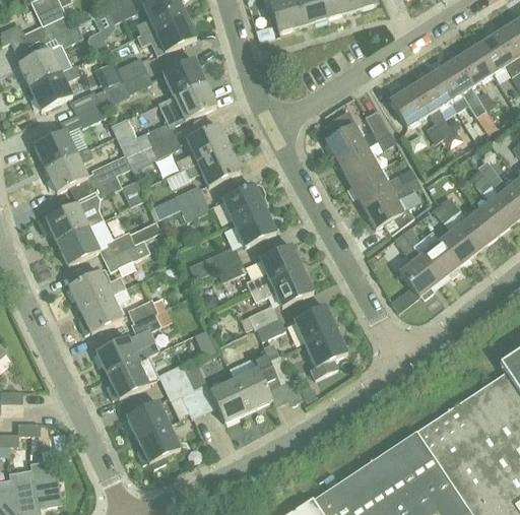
[(61,6),(58,0),(28,0),(30,3),(31,2),(43,25),(48,38),(71,26),(61,6)]
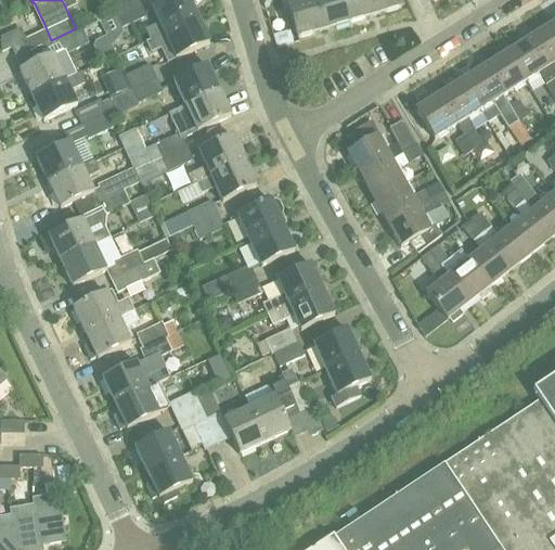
[(108,0),(114,10),(138,0),(108,0)]
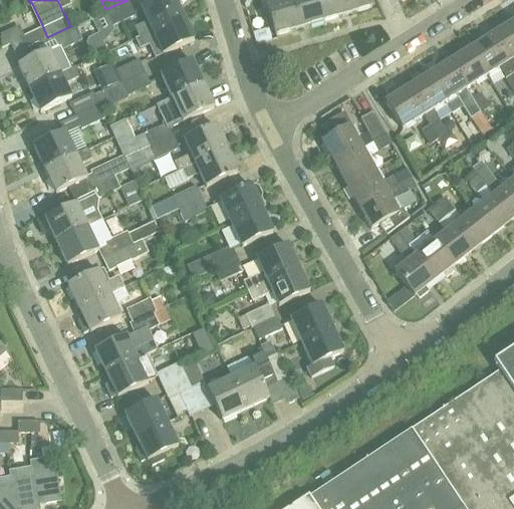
[(127,0),(105,9),(112,23),(136,12),(130,0),(127,0)]
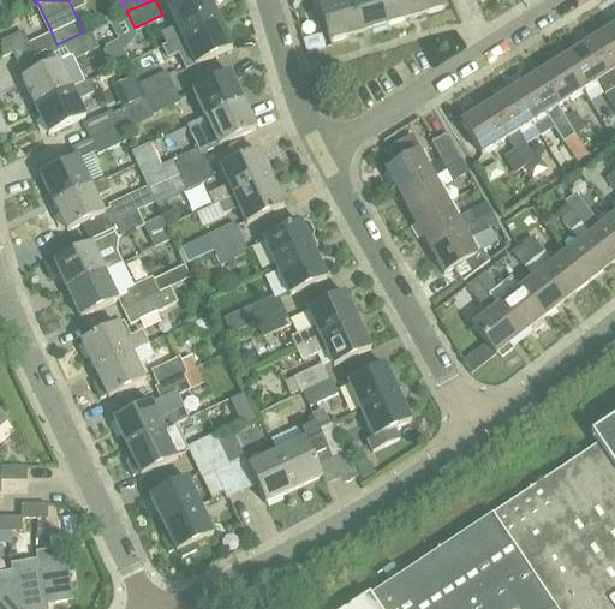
[(181,33),(219,16),(212,0),(178,0),(168,5),(177,22),(161,29),(166,41),(181,34),(181,33)]
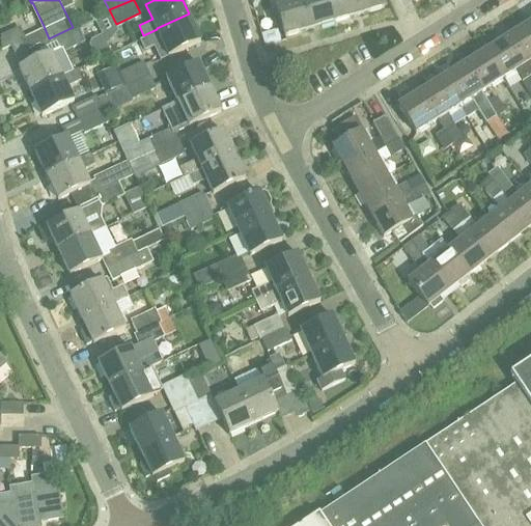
[(279,0),(276,1),(285,33),(310,25),(302,0),(279,0)]
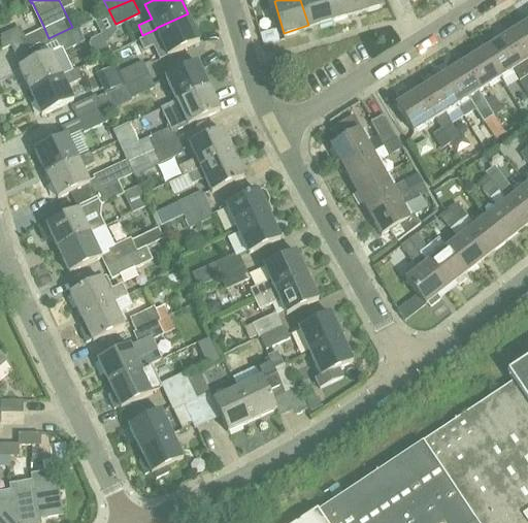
[(300,0),(308,25),(333,18),(327,0),(300,0)]
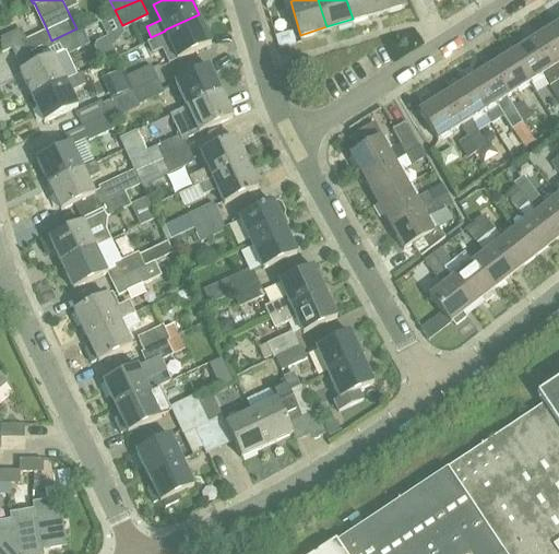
[(378,11),(375,0),(346,0),(353,19),(378,11)]
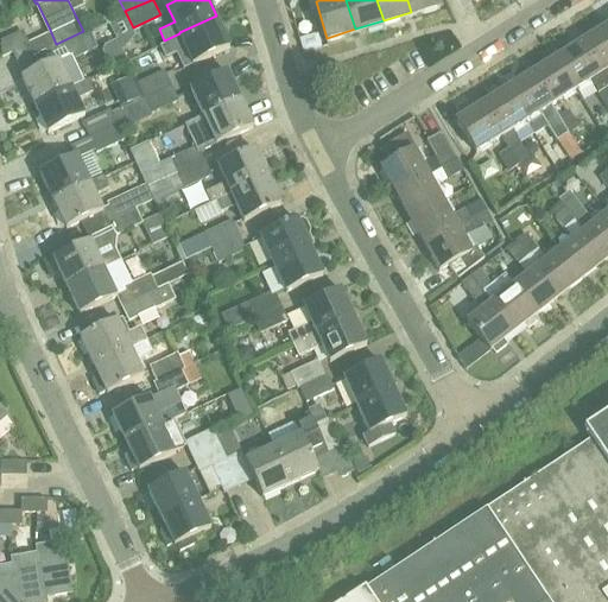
[(407,0),(411,12),(439,4),(438,0),(407,0)]
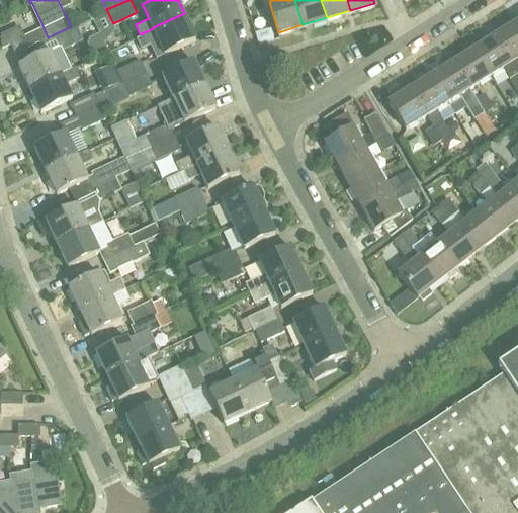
[(195,36),(184,13),(153,27),(153,28),(164,52),(195,36)]
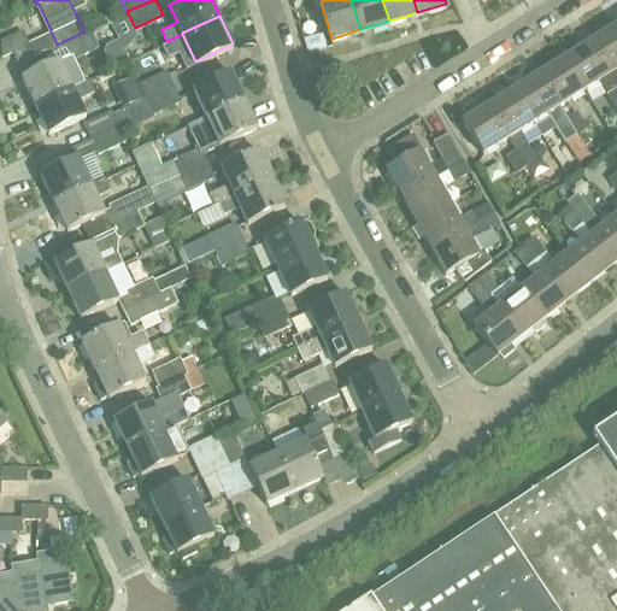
[(616,25),(616,23),(591,39),(616,81),(616,25)]
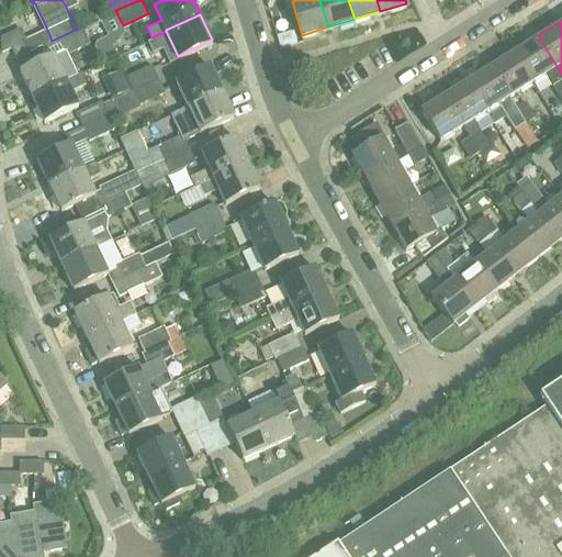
[(77,29),(52,41),(41,45),(45,56),(21,68),(33,95),(67,78),(77,74),(76,73),(66,52),(89,41),(82,25),(77,29)]
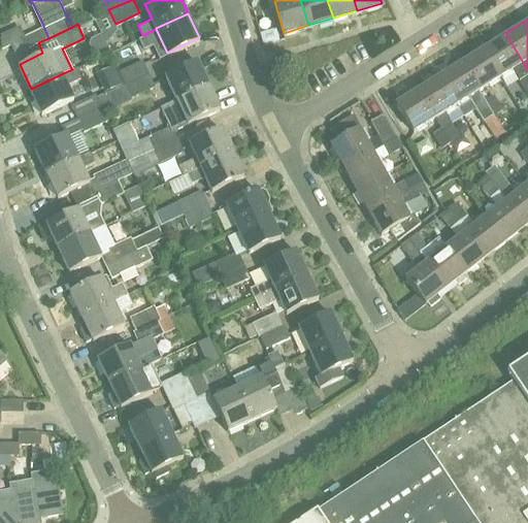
[(23,36),(19,27),(1,35),(1,46),(23,36)]
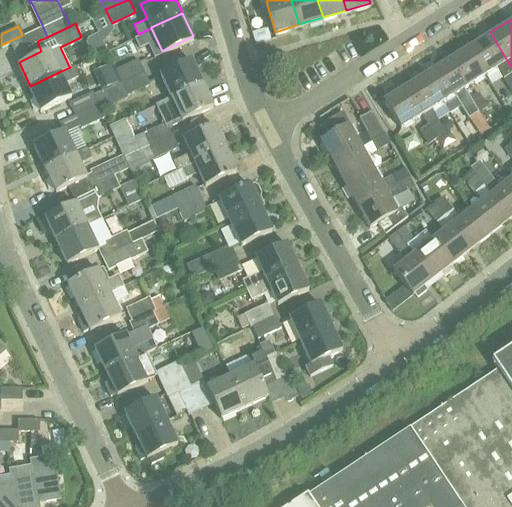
[(511,67),(490,32),(469,45),(485,72),(497,64),(503,75),(511,69),(511,67)]
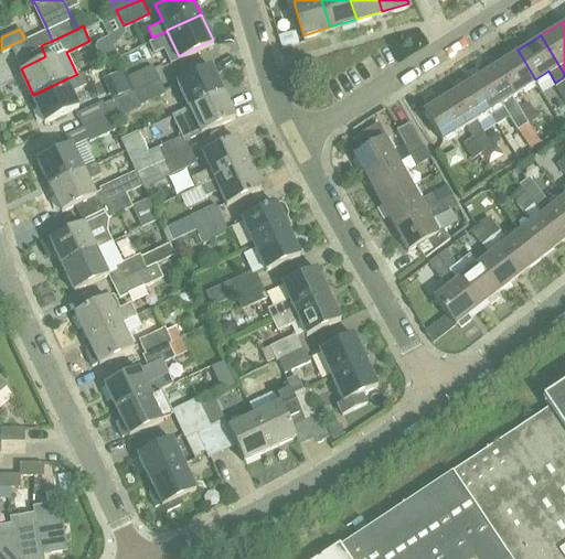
[(535,79),(518,50),(494,65),(513,94),(535,79)]
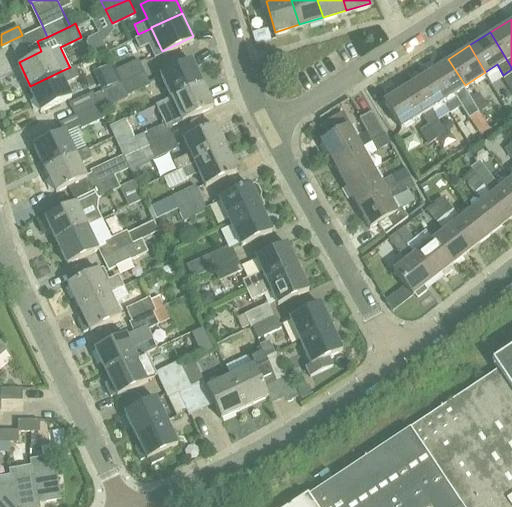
[(122,79),(145,68),(138,55),(115,66),(122,79)]
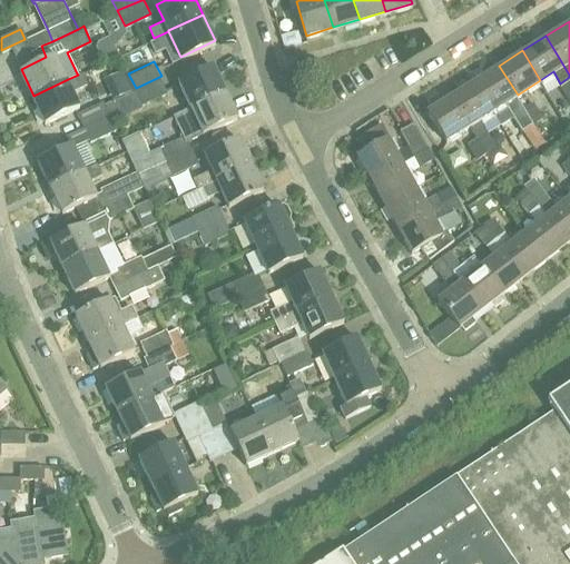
[(192,106),(225,90),(213,63),(178,79),(190,105),(192,106)]
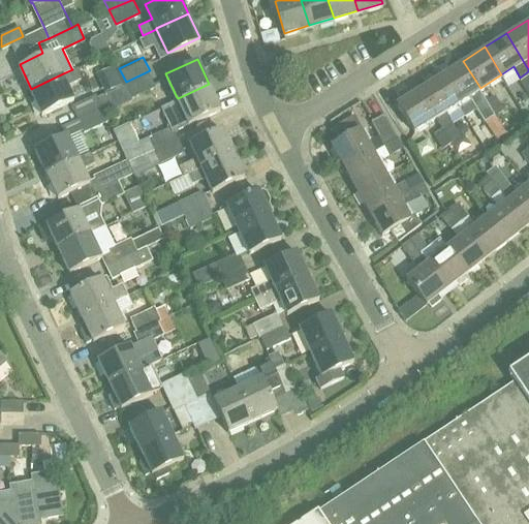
[(463,61),(441,74),(459,101),(458,101),(465,113),(476,105),(485,118),(495,112),(486,97),(479,89),(480,88),(463,61)]
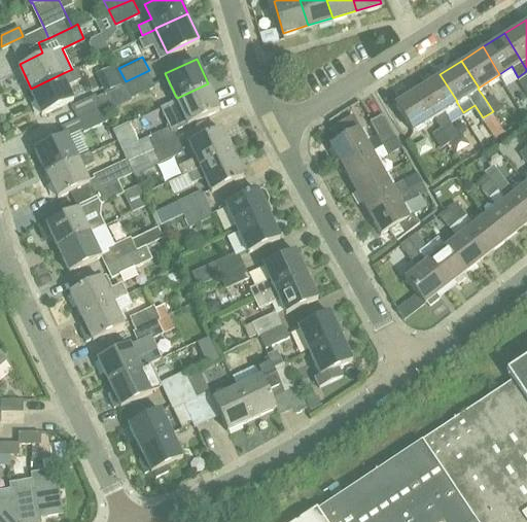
[(63,73),(31,89),(42,112),(74,98),(67,83),(82,76),(77,66),(71,68),(72,69),(63,73)]
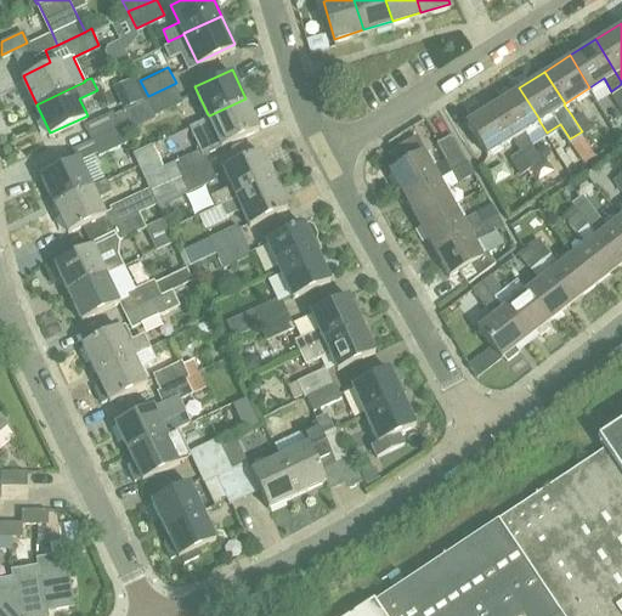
[(176,83),(148,96),(156,112),(184,99),(176,83)]
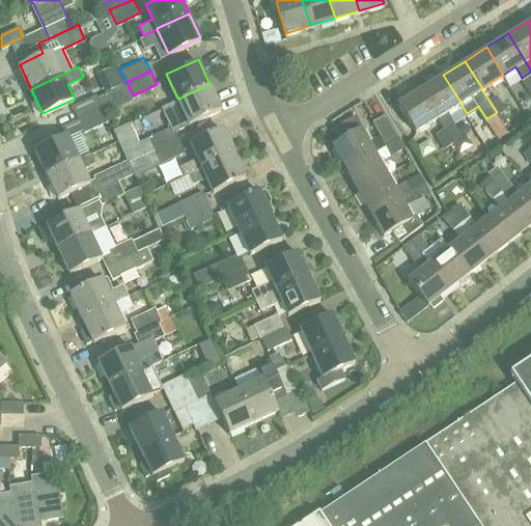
[(443,75),(421,88),(454,140),(463,135),(447,110),(459,102),(460,102),(443,75)]
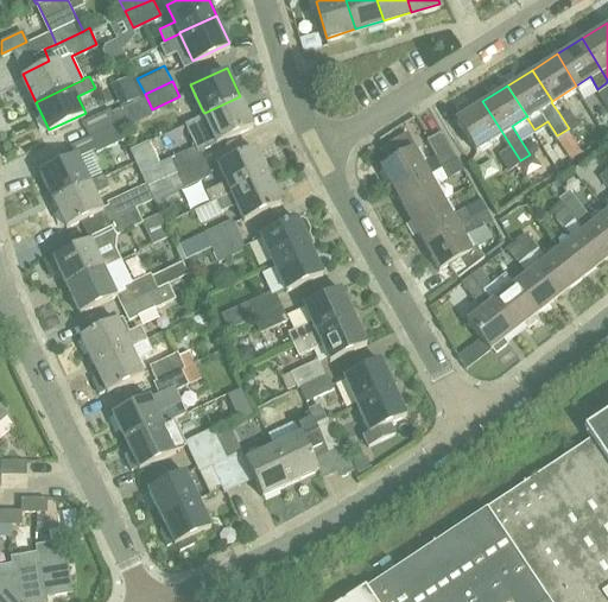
[(204,113),(203,112),(184,121),(190,134),(210,125),(217,139),(253,122),(240,96),(204,113)]
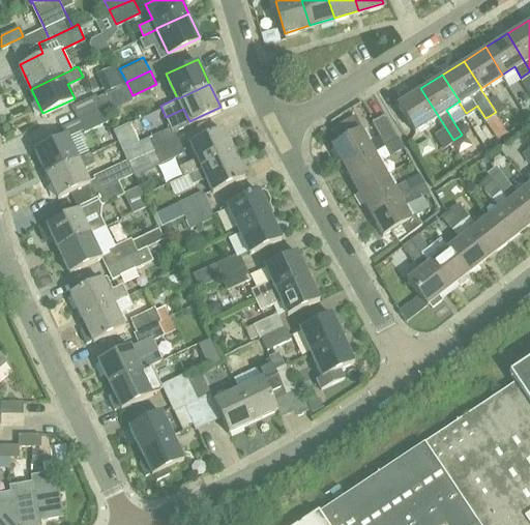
[(453,140),(420,88),(399,101),(407,115),(398,121),(409,139),(418,134),(416,129),(428,121),(443,146),(453,140)]
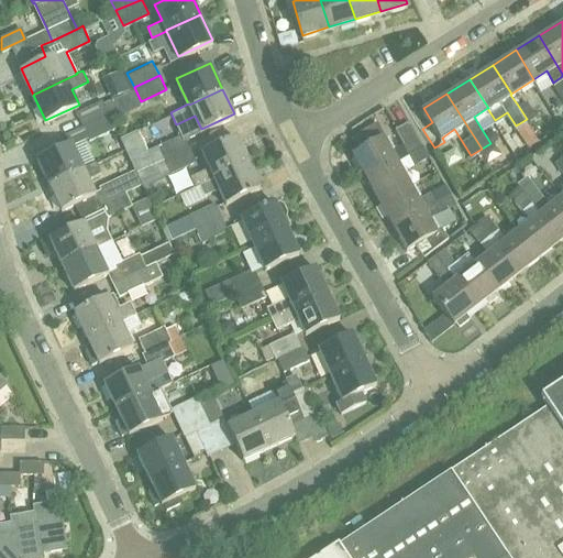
[(527,98),(517,104),(527,119),(536,115),(527,98)]
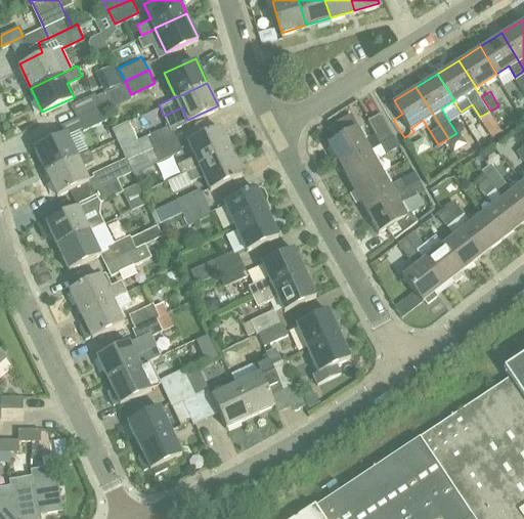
[(78,116),(100,104),(94,92),(71,103),(78,116)]
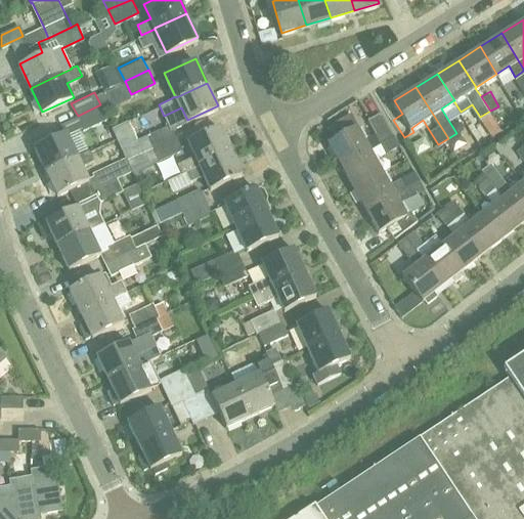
[(100,104),(78,116),(64,122),(70,132),(82,126),(84,128),(106,117),(100,104)]
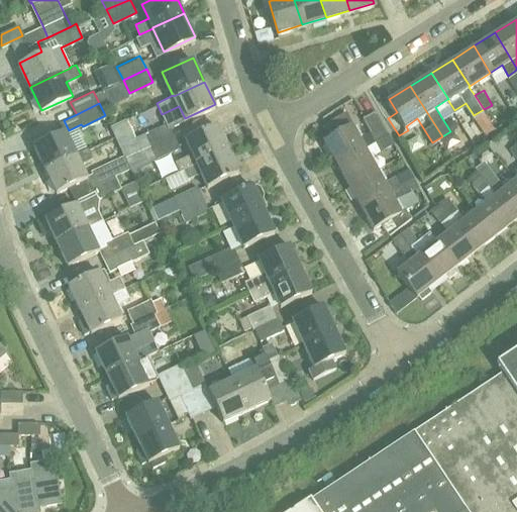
[(336,161),(389,131),(376,108),(363,116),(370,129),(358,135),(351,123),(324,139),(336,161)]
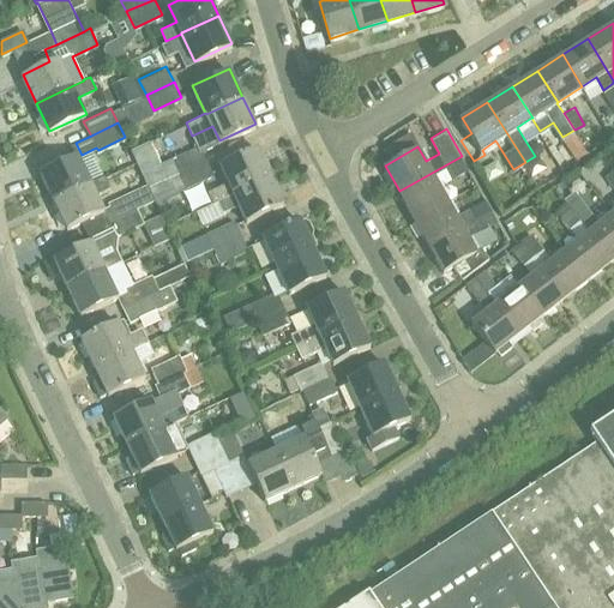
[(178,172),(206,157),(199,143),(170,157),(178,172)]
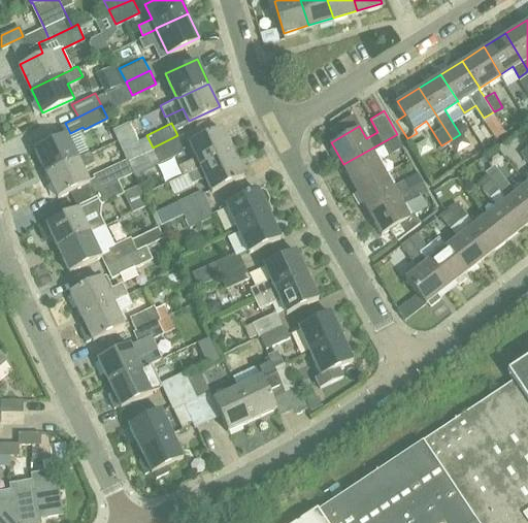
[(200,164),(232,149),(221,126),(189,140),(196,155),(178,163),(184,174),(188,172),(201,166),(200,164)]
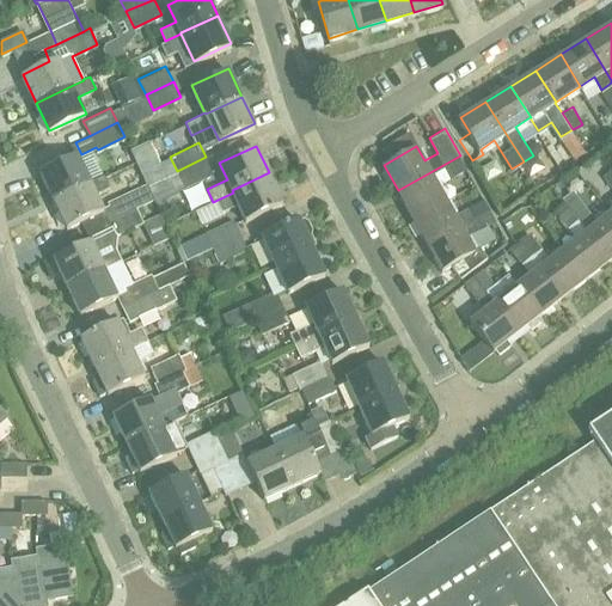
[(54,196),(91,179),(78,152),(41,170),(54,196)]
